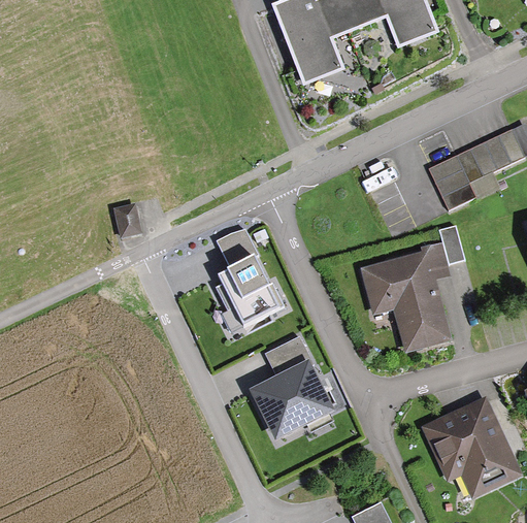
[(329,35),(358,24),(349,0),(280,0),(271,3),(302,82),(341,67),(329,35)]
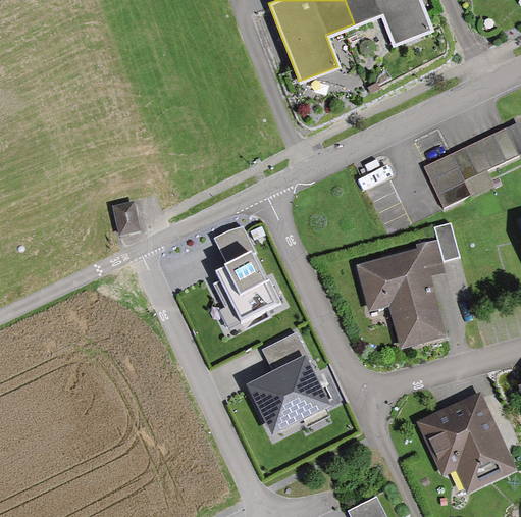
[(345,0),(354,23),(382,12),(395,43),(429,30),(418,0),(345,0)]
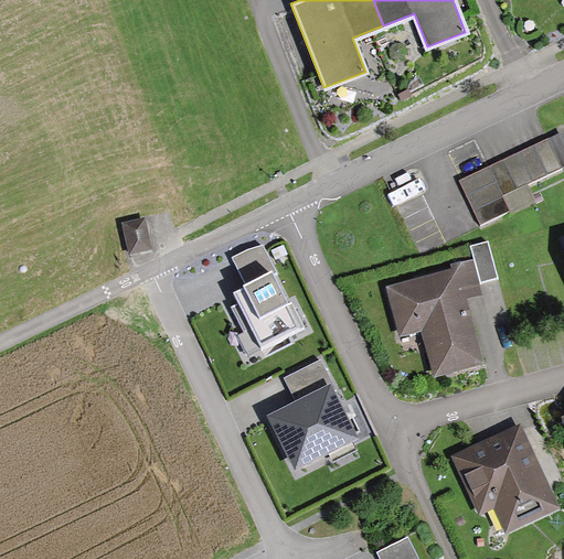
[(563,162),(551,136),(459,180),(483,230),(520,212),(511,193),(563,167),(563,162)]
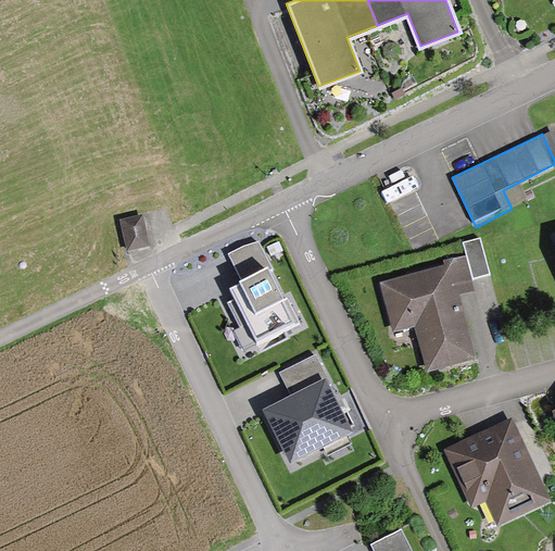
[(142,212),(120,217),(127,249),(150,243),(142,212)]
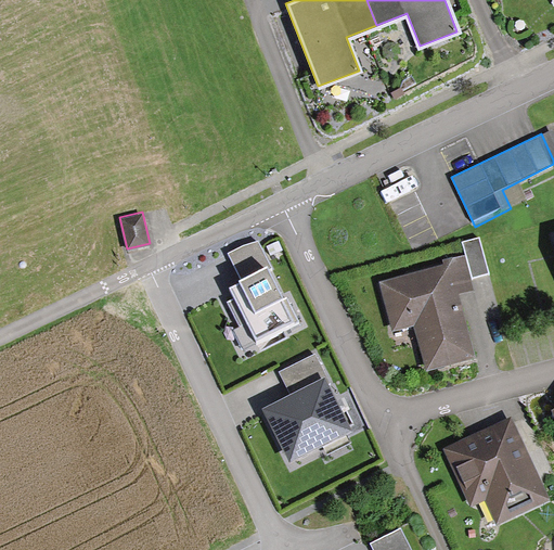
[(294,321),(257,241),(233,252),(247,283),(230,291),(244,321),(236,325),(245,344),(294,321)]
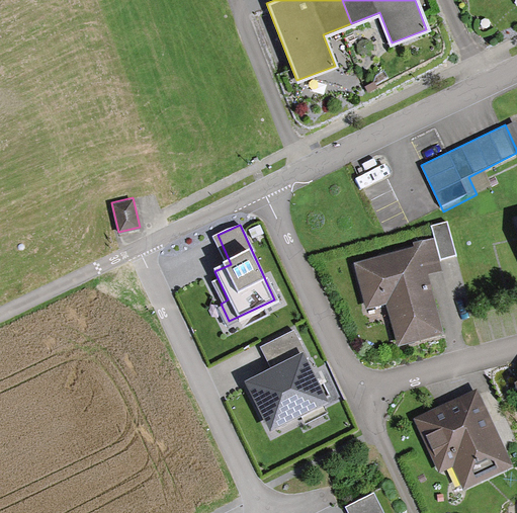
[(451,228),(435,233),(443,264),(459,259),(451,228)]
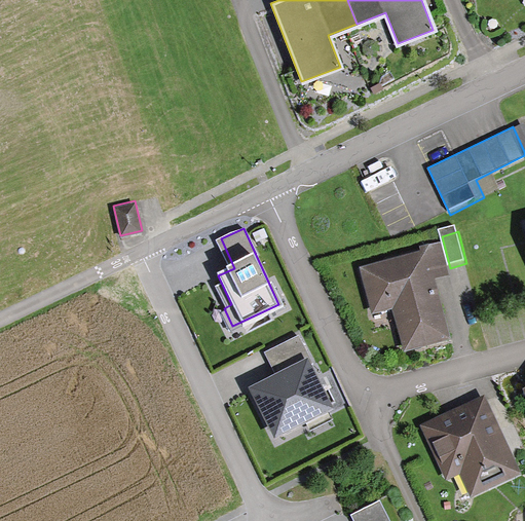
[(437,251),(363,271),(375,315),(392,310),(404,351),(447,340),(430,280),(444,275),(437,251)]
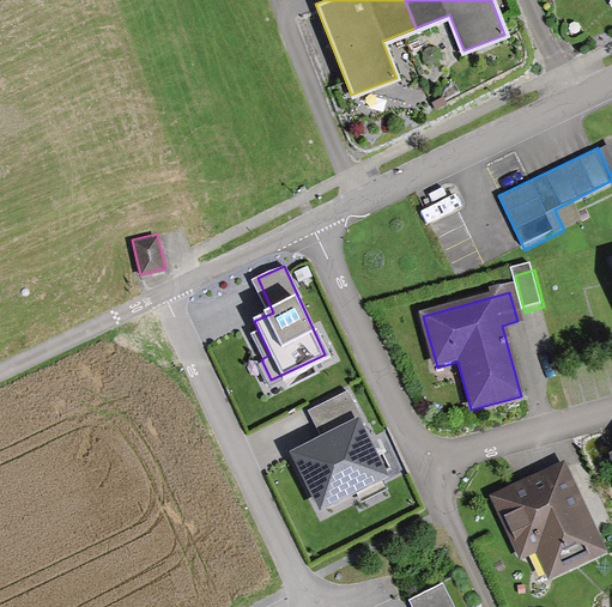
[(389,478),(364,431),(369,429),(349,387),(308,408),(322,436),(289,453),(320,514),(389,478)]
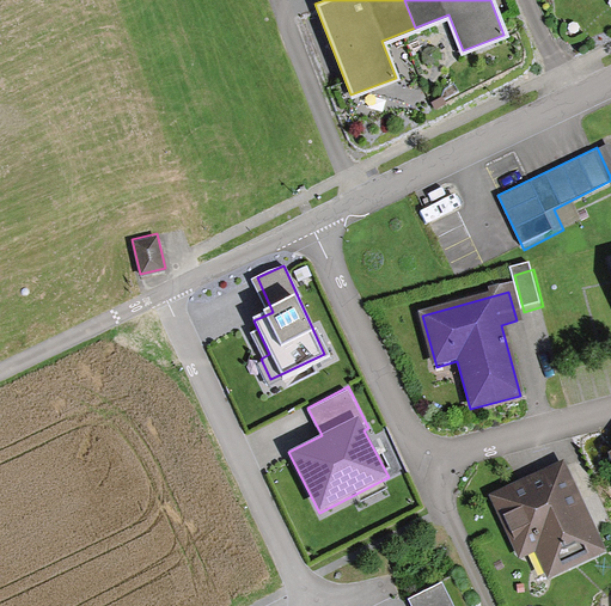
[(564,466),(498,497),(525,556),(537,550),(548,575),(604,550),(564,466)]
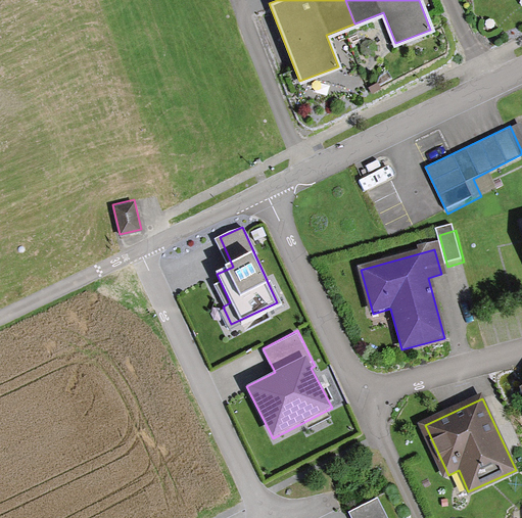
[(376,517),(370,506),(351,514),(352,517),(376,517)]
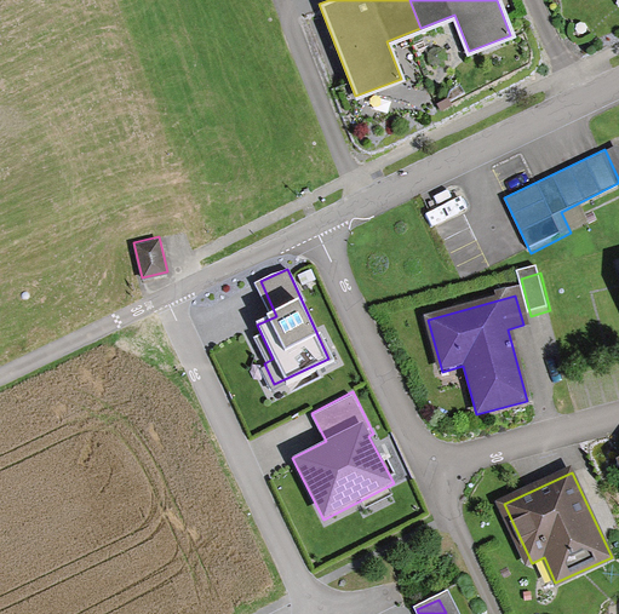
All buildings are outlined.
